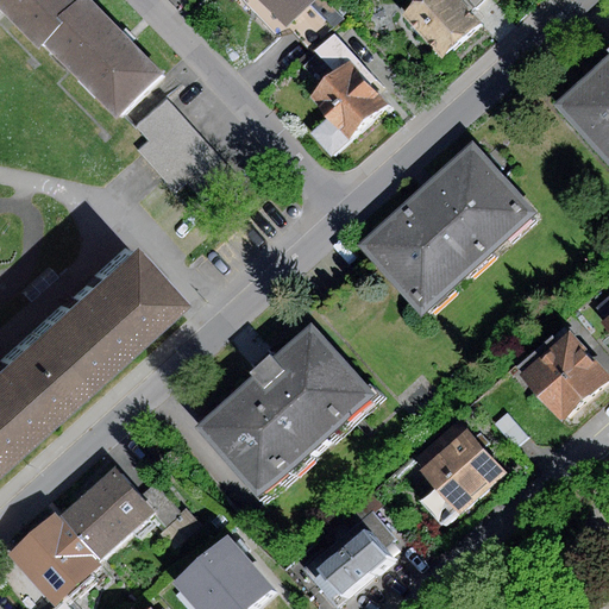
[(0,0),(0,8),(1,10),(38,46),(43,42),(83,1),(82,0),(0,0)]
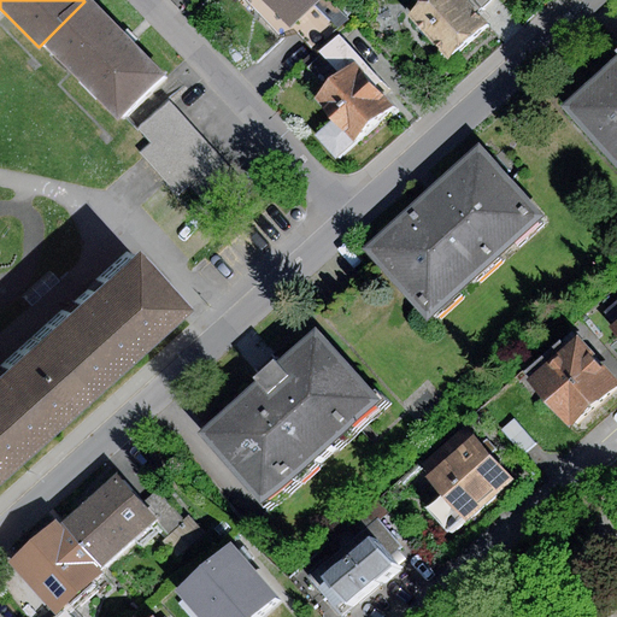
[(92,0),(84,0),(84,1),(43,42),(122,121),(168,75),(129,36),(92,0)]
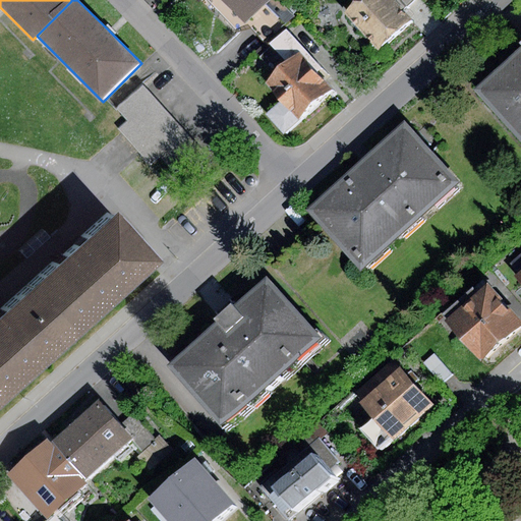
[(268,0),(207,0),(236,31),(247,21),(268,0)]
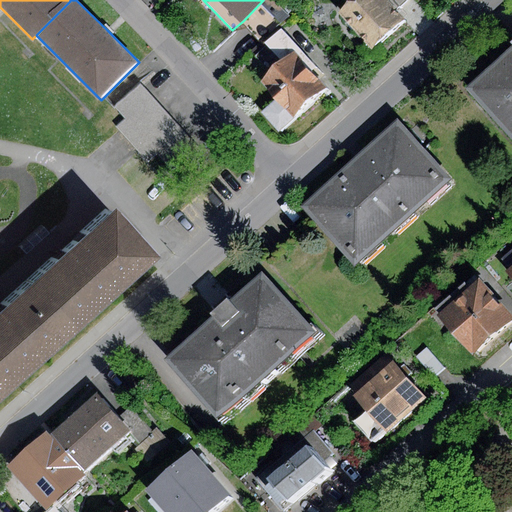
[(288,16),(272,0),(263,0),(243,21),(263,41),(288,16)]
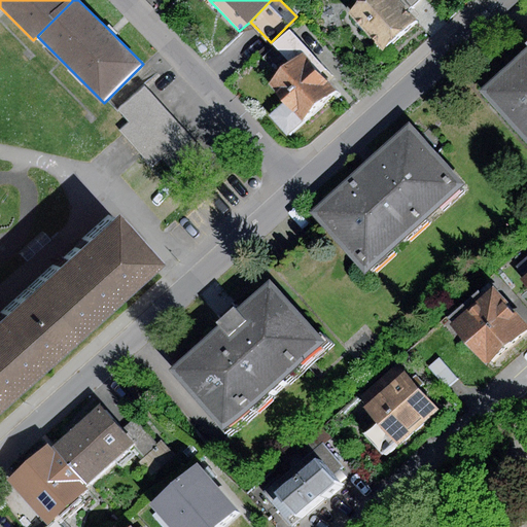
[(366,0),(349,16),(381,53),(416,22),(395,0),(366,0)]
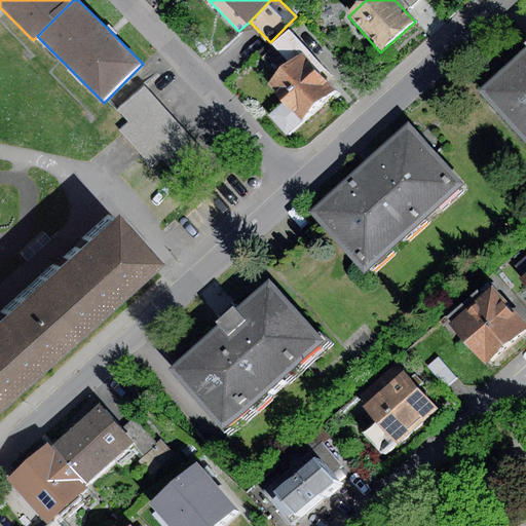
[(262,59),(279,75),(302,53),(306,49),(289,32),(262,59)]
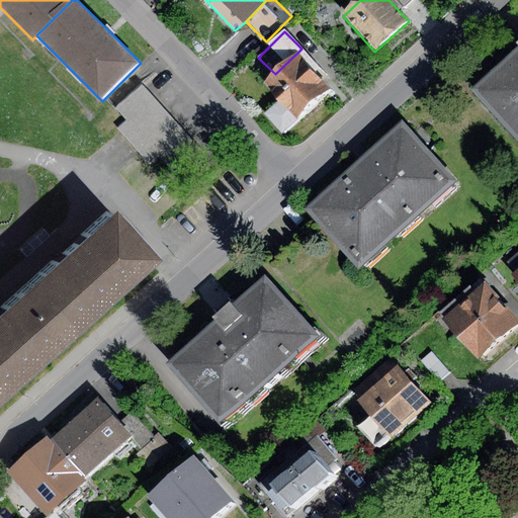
[(279,99),(297,118),(330,87),(297,53),(275,74),(265,83),(279,99)]
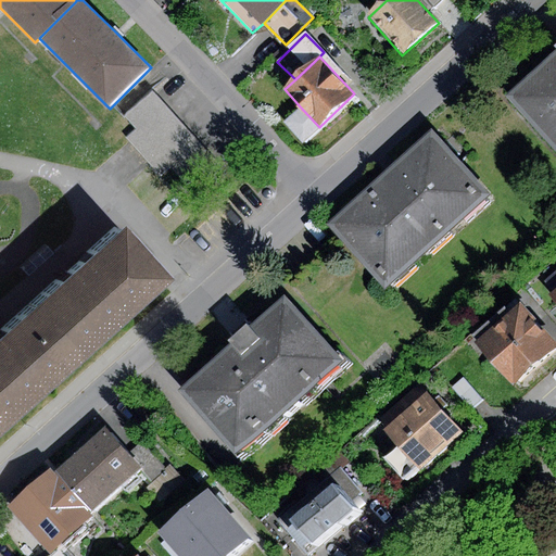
[(555,146),(555,62),(514,101),(555,146)]
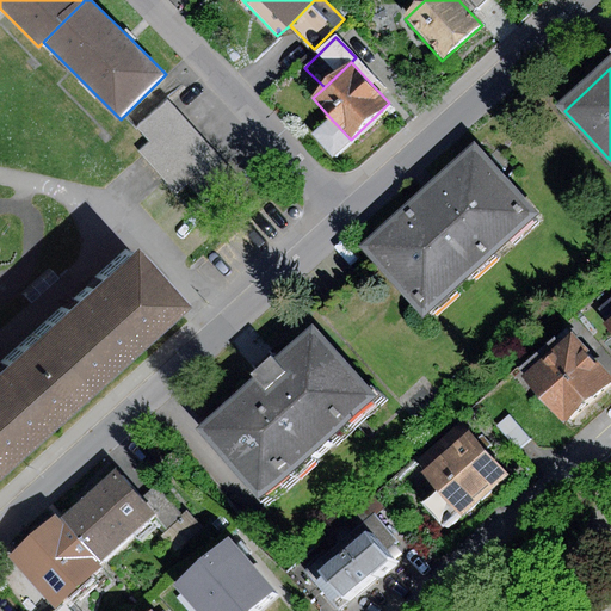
[(148,142),(180,113),(167,99),(135,127),(148,142)]
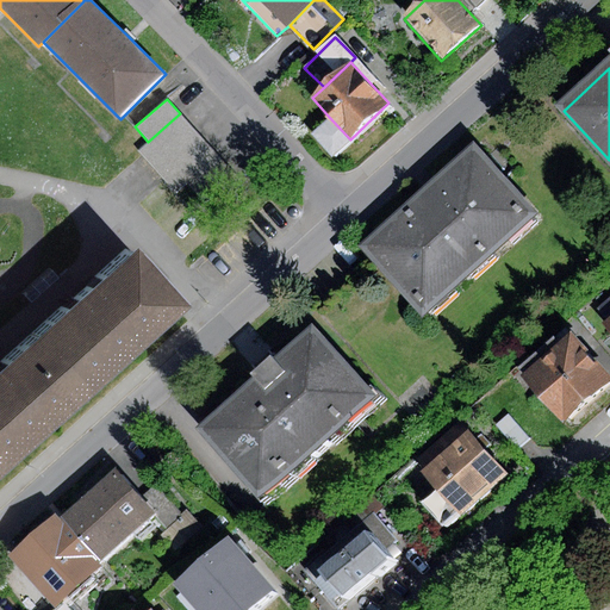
[(241,181),(180,113),(148,142),(138,150),(175,193),(188,182),(211,207),(241,181)]
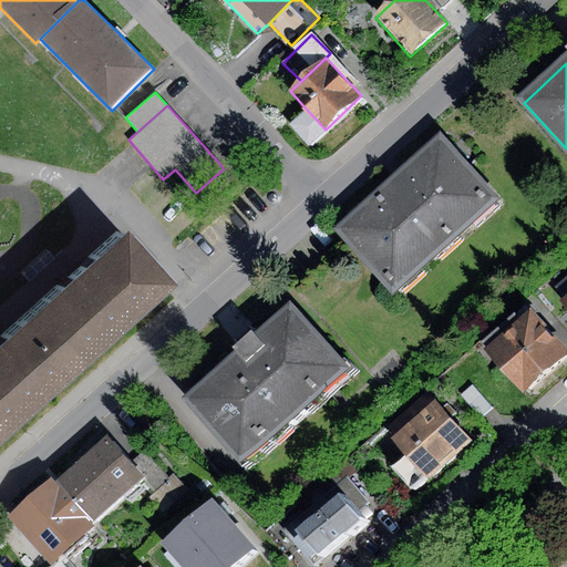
[(326,130),(306,109),(290,124),(309,144),(326,130)]
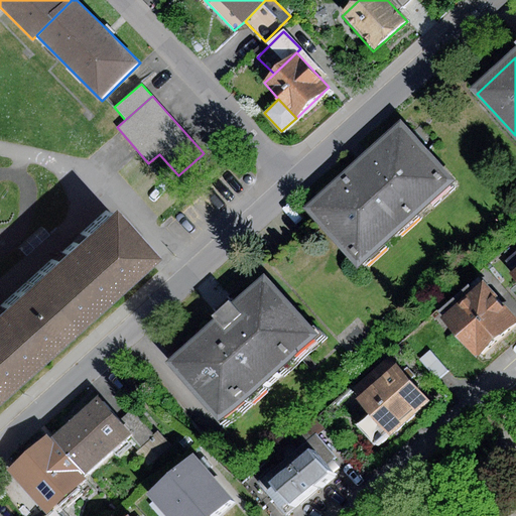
[(365,271),(461,185),(406,127),(369,160),(311,213),(365,271)]
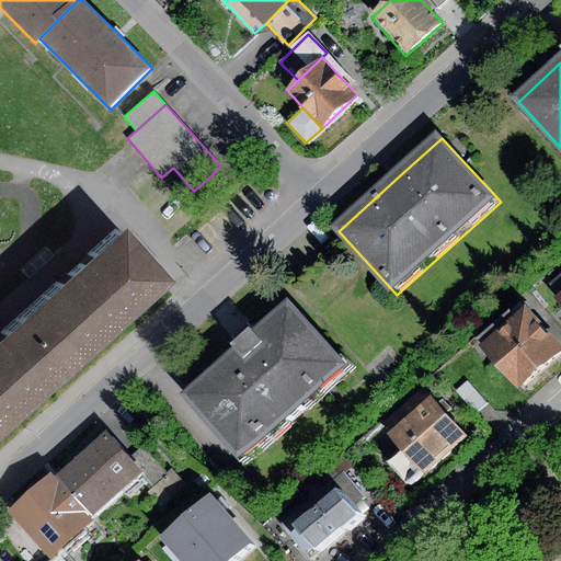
[(70,265),(35,297),(82,348),(155,282),(107,230),(70,265)]
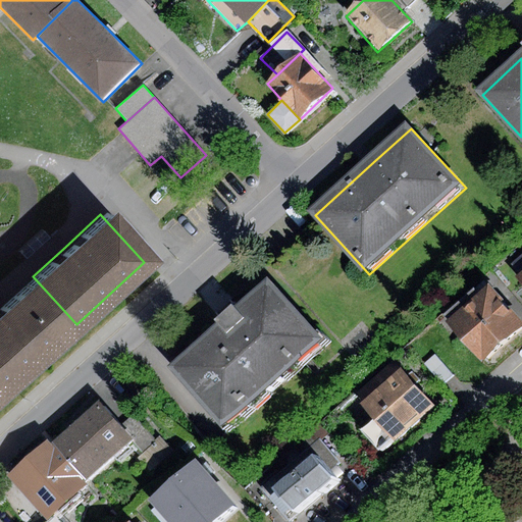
[(40,229),(17,251),(23,257),(46,236),(40,229)]
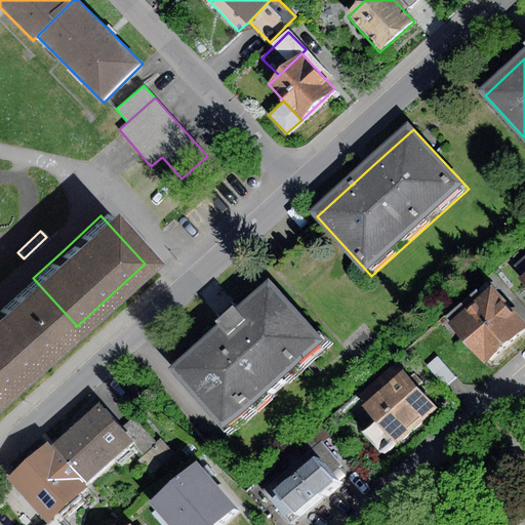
[(524,255),(514,266),(523,276),(524,273),(524,255)]
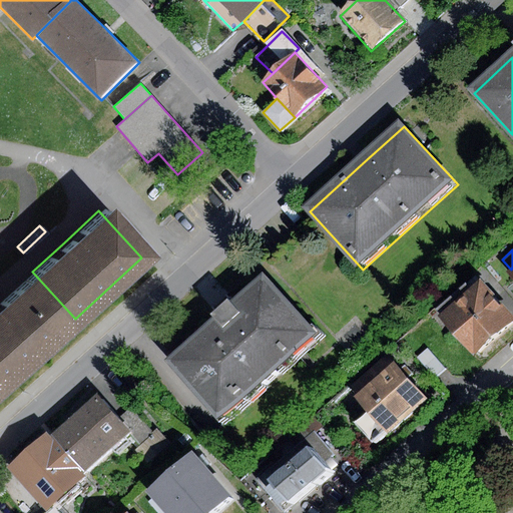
[(0,387),(75,319),(32,272),(0,301),(0,387)]
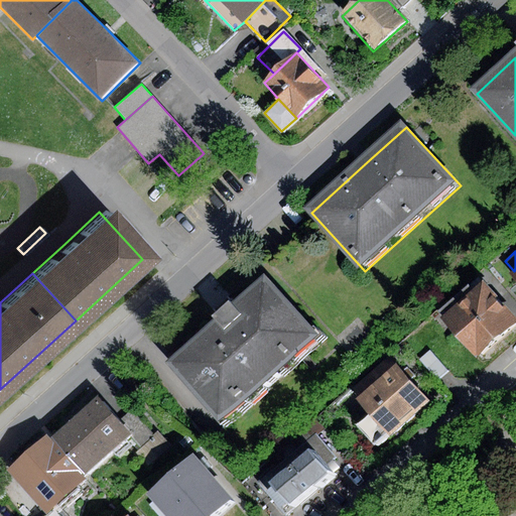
[(227,427),(324,341),(270,281),(241,307),(235,300),(225,310),(216,318),(220,324),(171,367),(227,427)]
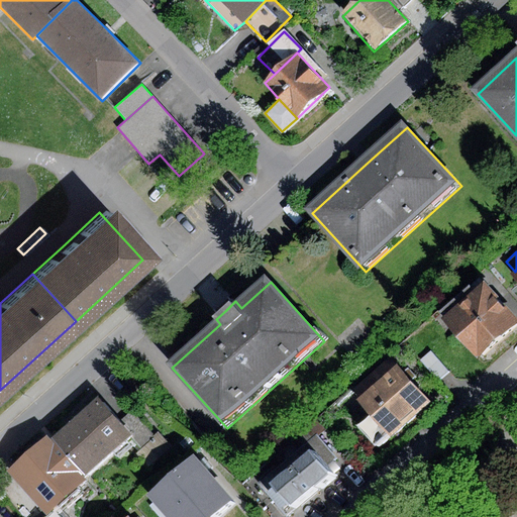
[(442,318),(477,357),(516,321),(516,320),(484,283),(442,318)]
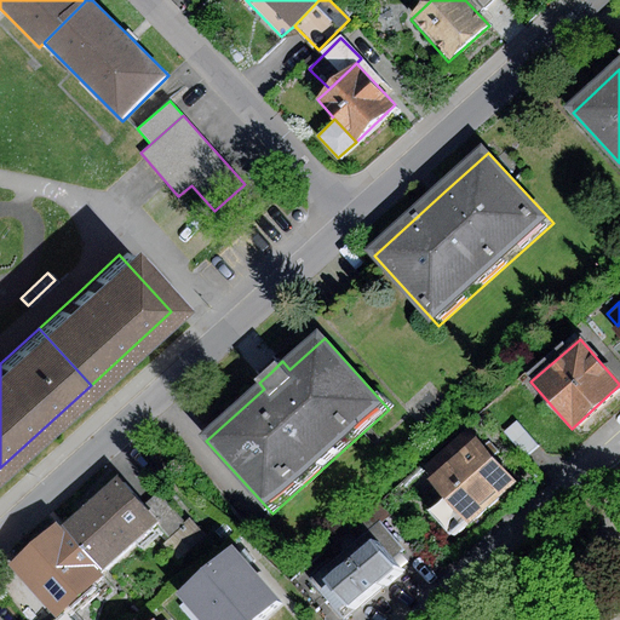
[(516,422),(504,432),(524,457),(537,446),(516,422)]
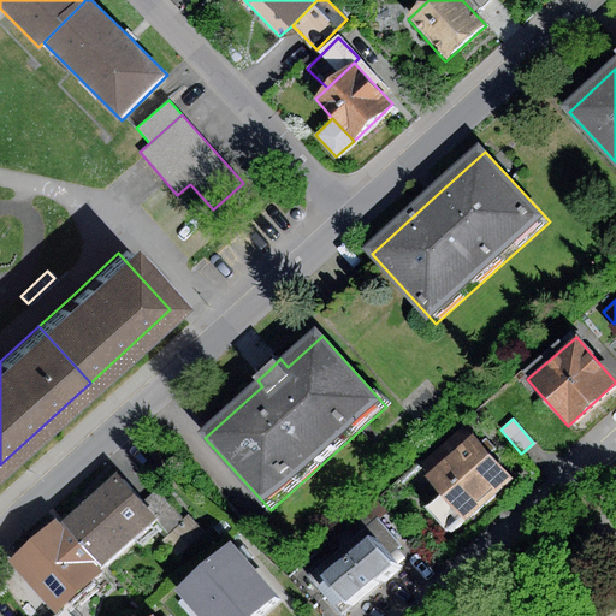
[(448,533),(511,479),(473,434),(425,475),(440,495),(426,507),(448,533)]
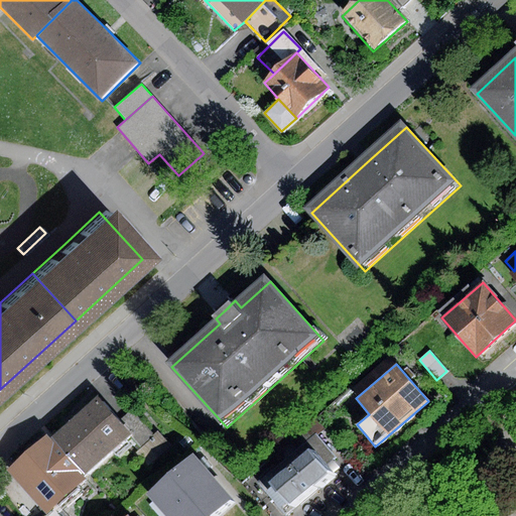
[(84,476),(131,434),(123,425),(98,397),(50,437),(84,476)]
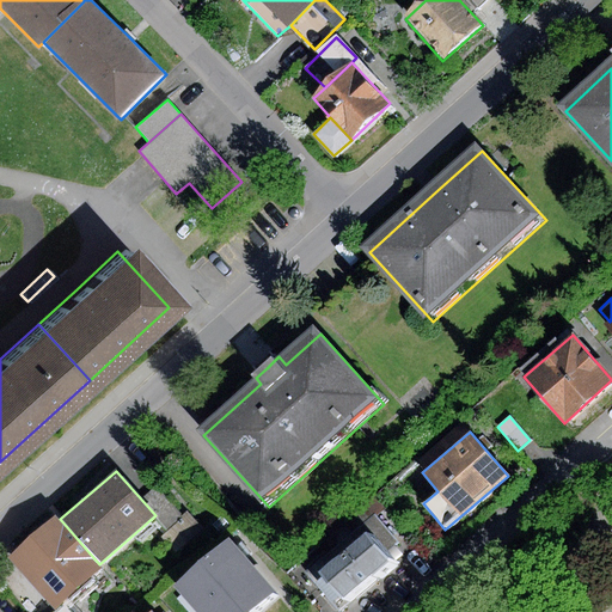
[(161,490),(146,505),(155,515),(169,530),(184,515),(161,490)]
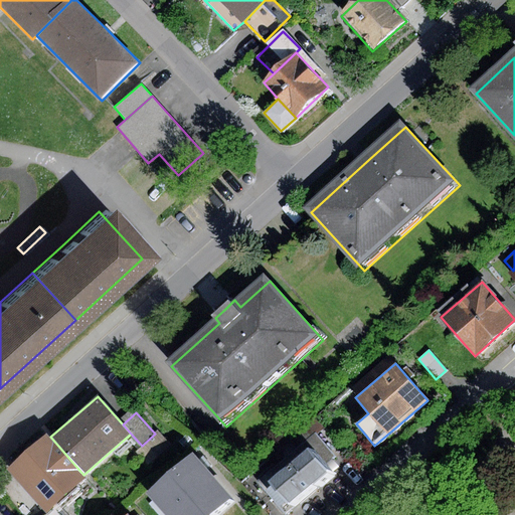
[(158,432),(155,434),(142,446),(135,453),(148,466),(170,445),(158,432)]
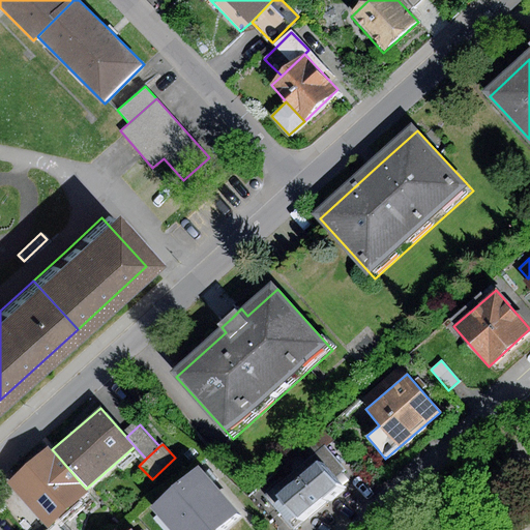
[(286,525),(296,518),(276,494),(319,461),(333,479),(346,470),(324,444),(261,494),(286,525)]
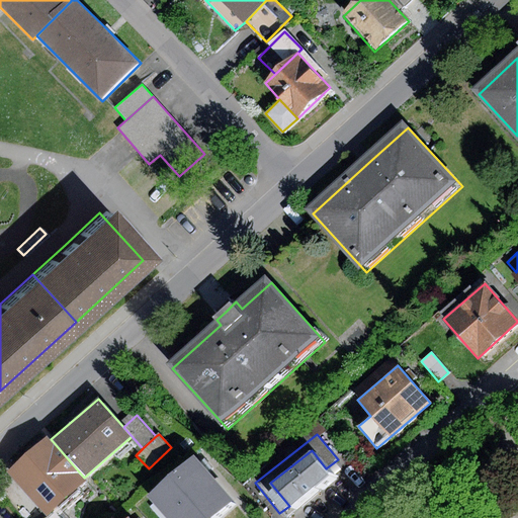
[(84,478),(51,439),(47,435),(6,470),(47,516),(87,481),(84,478)]
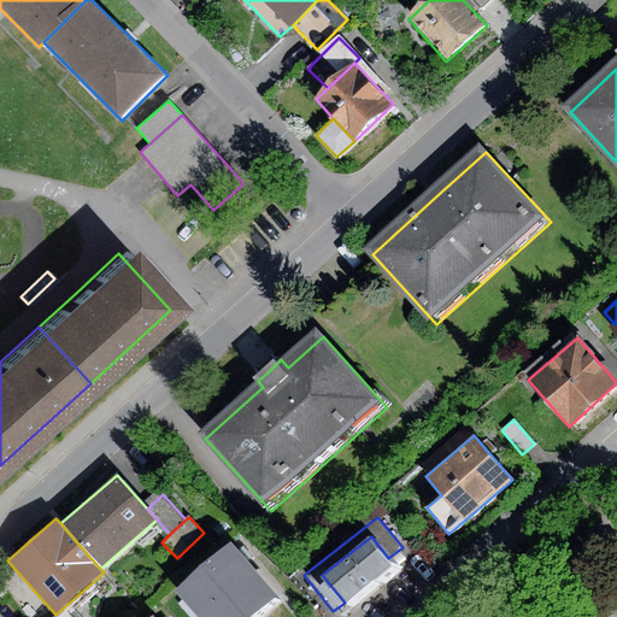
[(388,558),(371,536),(322,575),(345,603),(393,564),(388,558)]
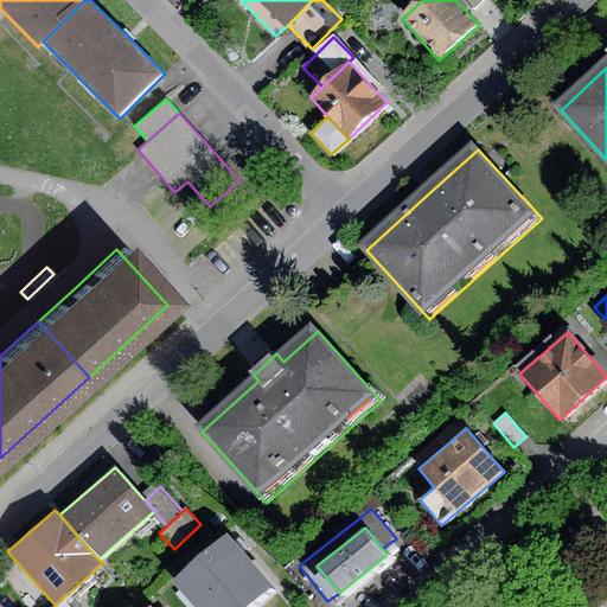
[(227,536),(172,583),(193,606),(247,606),(272,586),(227,536)]
